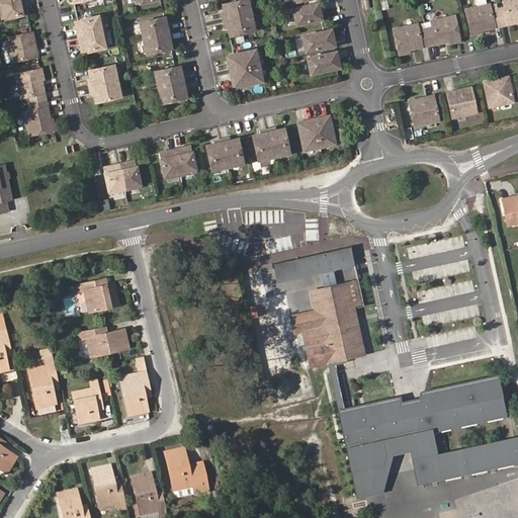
[(24,0),(12,0),(0,3),(4,18),(28,13),(24,0)]
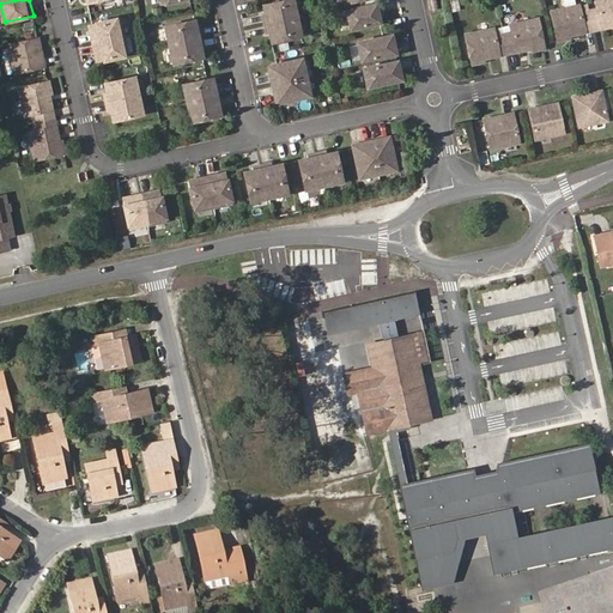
[(292,0),(284,0),(263,5),(265,14),(262,14),(265,24),(297,17),(292,0)]
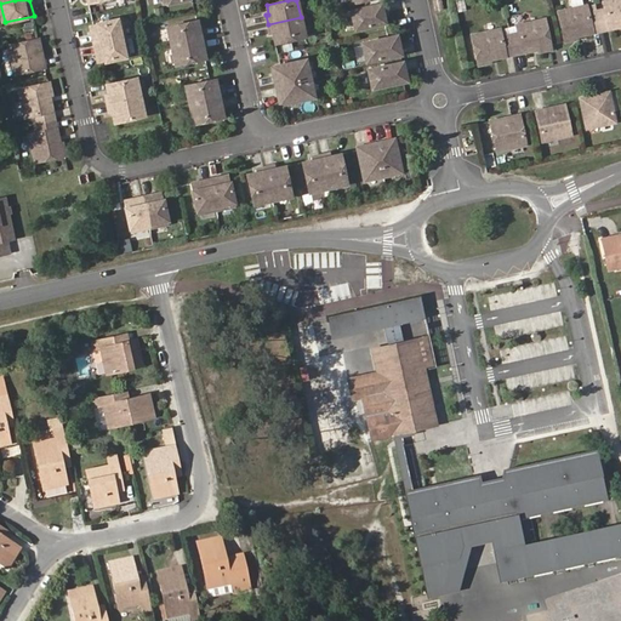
[(444,10),(440,0),(433,0),(436,12),(444,10)]
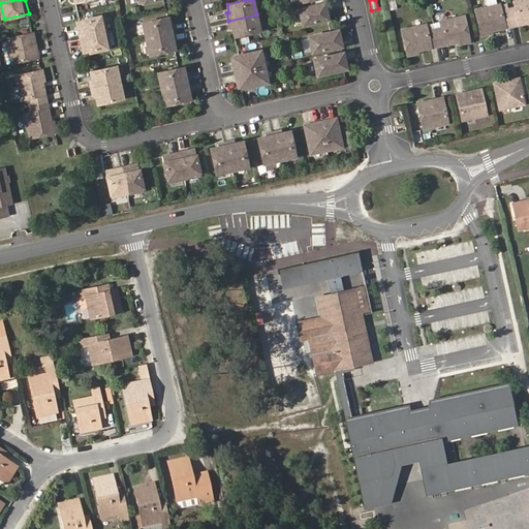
[(397,8),(395,0),(390,0),(386,0),(389,9),(397,8)]
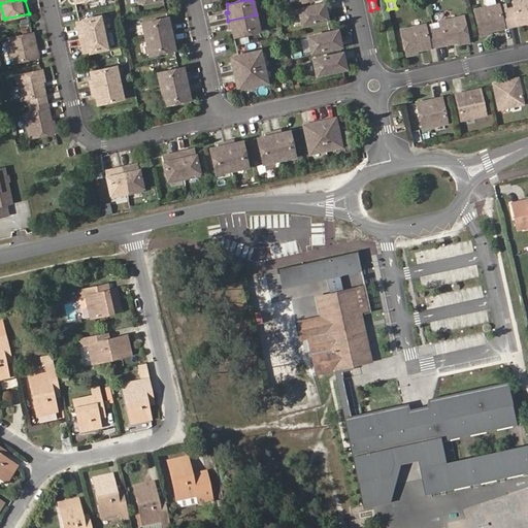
[(527,0),(518,0),(513,1),(515,7),(507,9),(510,26),(527,22),(527,0)]
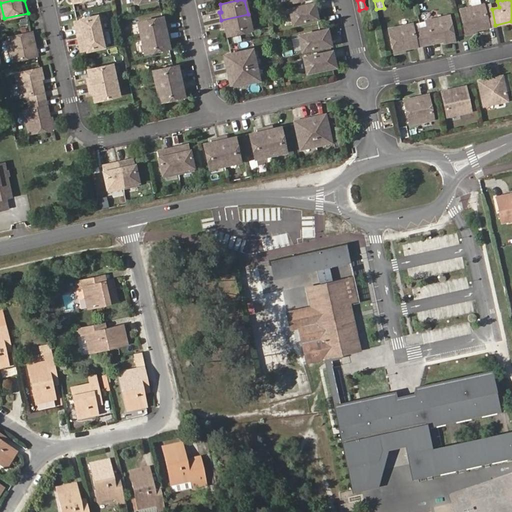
[(289,8),(293,24),(317,18),(315,11),(318,10),(316,2),(289,8)]
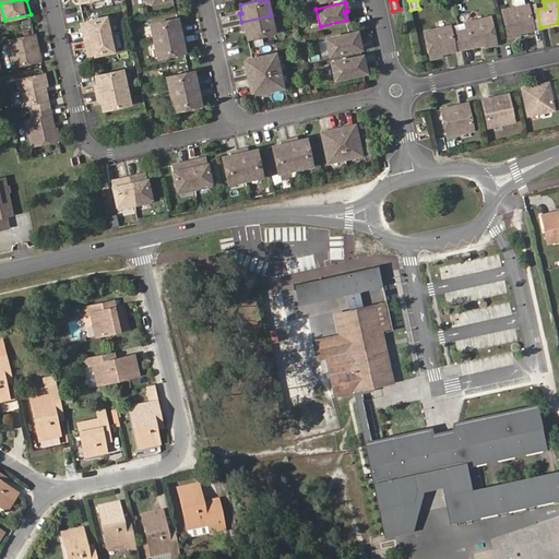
[(540,27),(537,10),(530,11),(527,4),(502,10),(509,37),(520,35),(519,32),(540,27)]
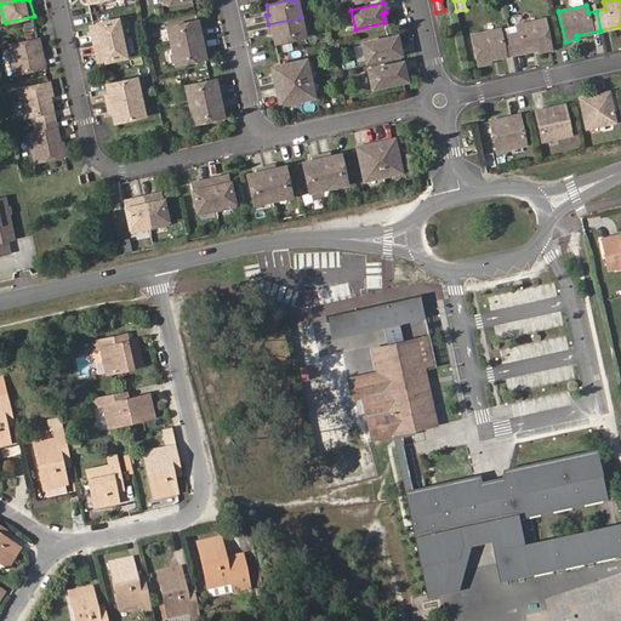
[(124,17),(90,26),(93,44),(129,36),(124,17)]
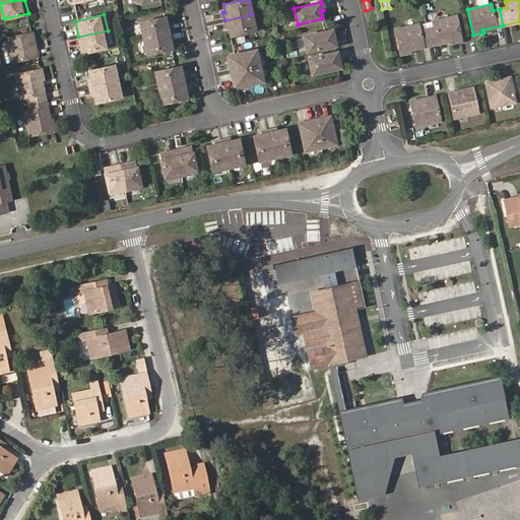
[(252,14),(224,20),(225,28),(229,27),(231,36),(255,30),(252,14)]
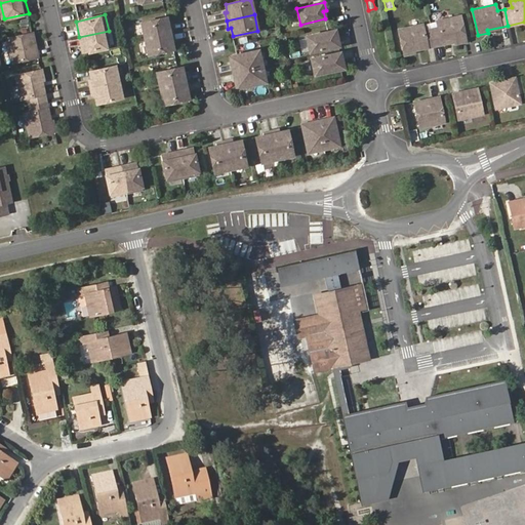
[(431,29),(435,46),(455,41),(455,43),(466,41),(460,16),(437,22),(438,28),(431,29)]
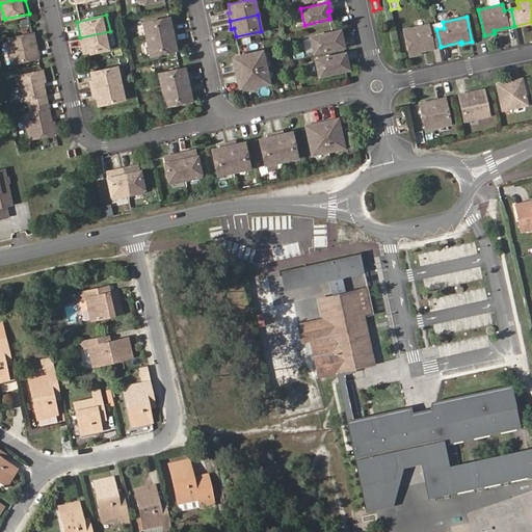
[(147,40),(175,33),(173,25),(170,25),(168,18),(142,23),(147,40)]
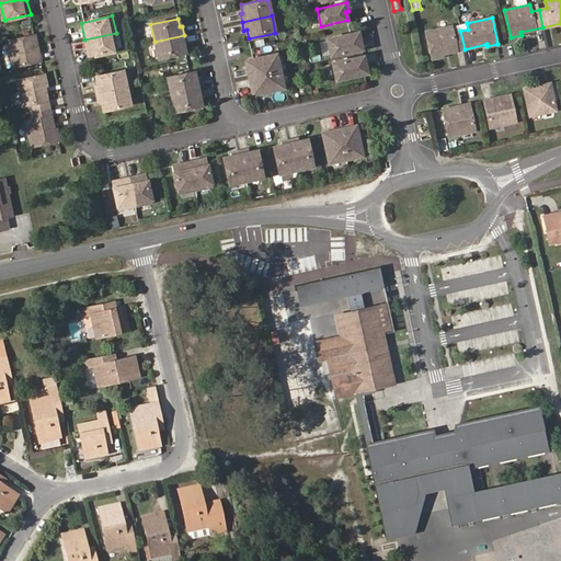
[(465,49),(460,31),(453,33),(451,26),(426,32),(432,58),(443,56),(443,54),(465,49)]
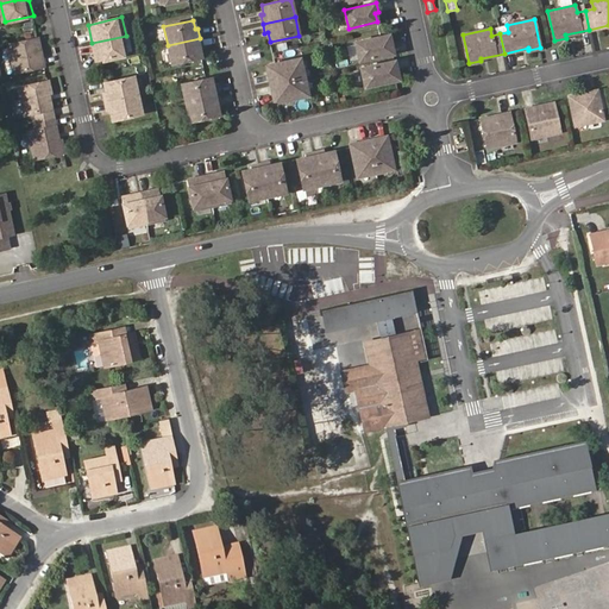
[(126,36),(92,43),(96,62),(130,54),(126,36)]
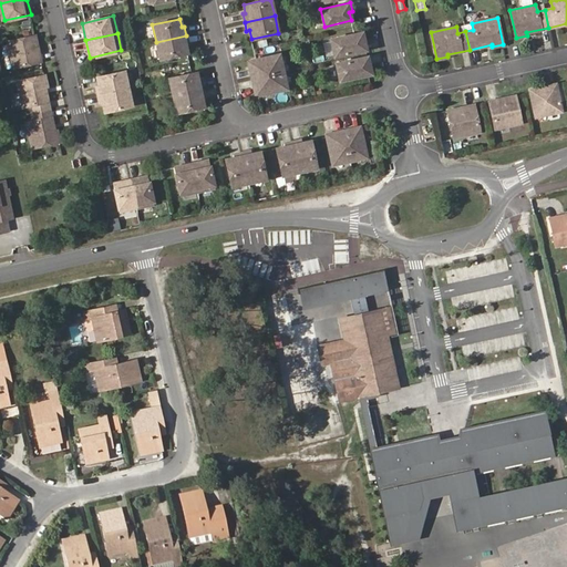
[(359,33),(330,39),(334,57),(366,50),(364,41),(361,41),(359,33)]
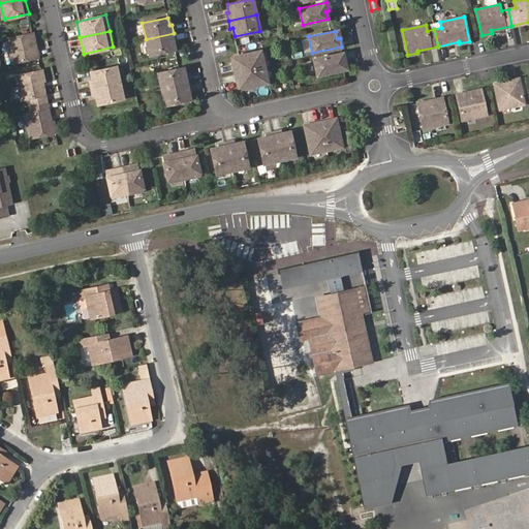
[(33,33),(8,38),(13,63),(38,58),(36,49),(34,50),(33,43),(35,43),(33,33)]
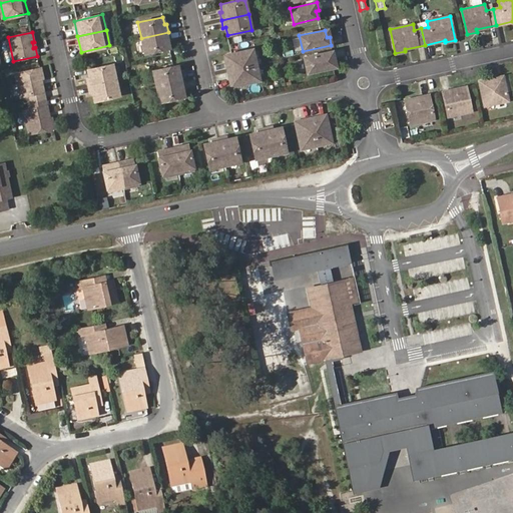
[(170,39),(168,32),(141,38),(144,53),(169,48),(167,40),(170,39)]
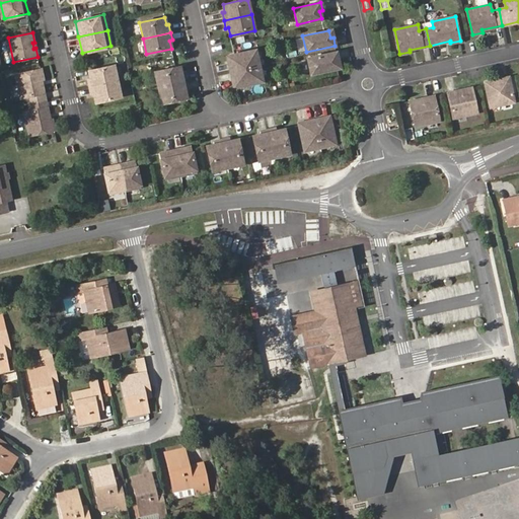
[(228,64),(230,71),(258,65),(255,50),(234,54),(229,55),(231,63),(228,64)]
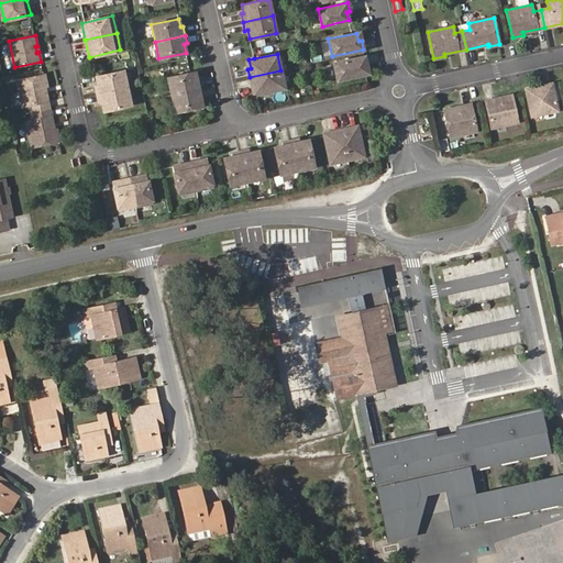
[(365,56),(333,63),(338,80),(366,74),(364,65),(366,65),(365,56)]
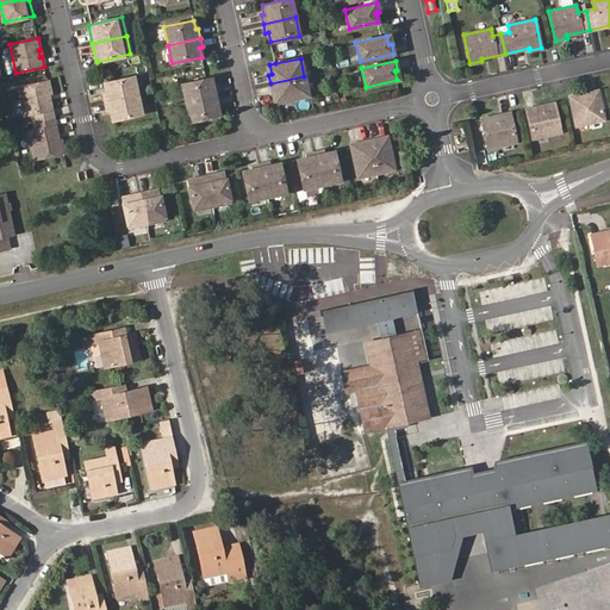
[(136,76),(104,82),(106,92),(103,93),(105,103),(139,94),(136,76)]
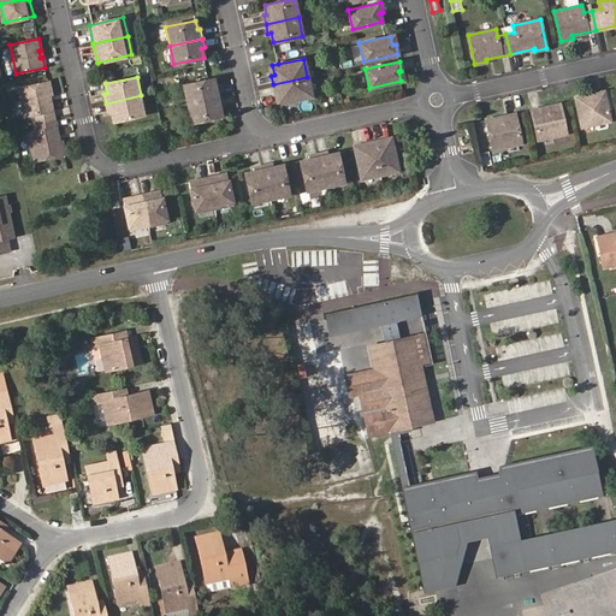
[(312,96),(307,77),(273,84),(276,94),(278,94),(280,102),(312,96)]
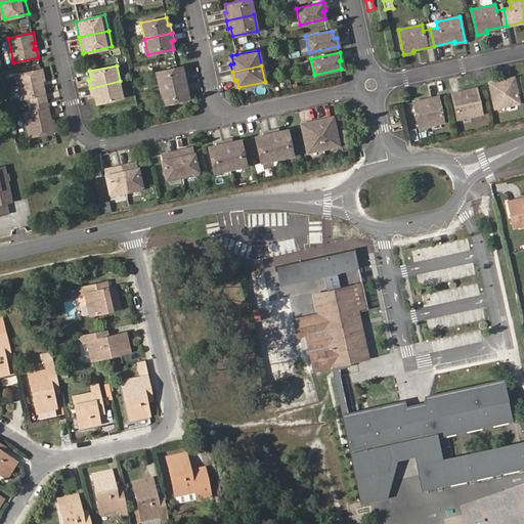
[(187,82),(185,74),(183,75),(181,67),(157,72),(160,88),(187,82)]
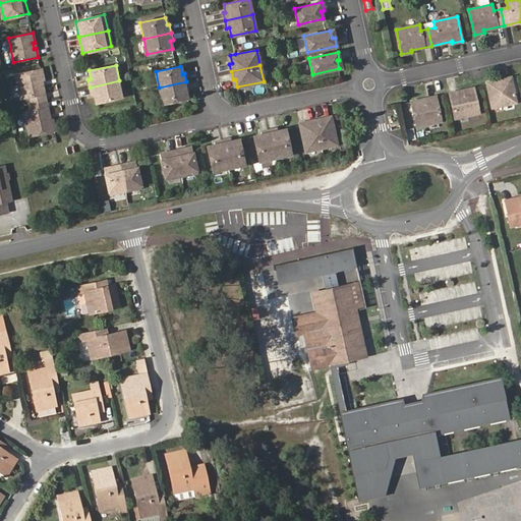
[(41,69),(16,74),(21,99),(27,97),(30,104),(46,100),(41,79),(44,79),(41,69)]
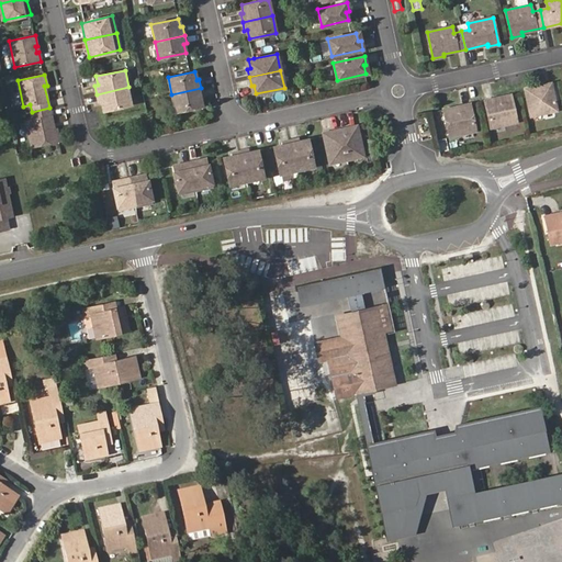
[(537,89),(536,87),(525,89),(526,91),(531,115),(557,110),(551,83),(542,86),(542,88),(537,89)]
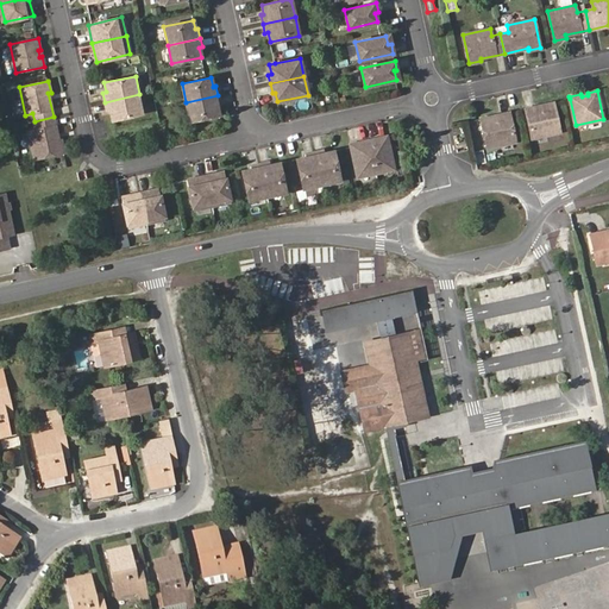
[(139,94),(105,102),(107,111),(110,111),(112,120),(144,113),(139,94)]
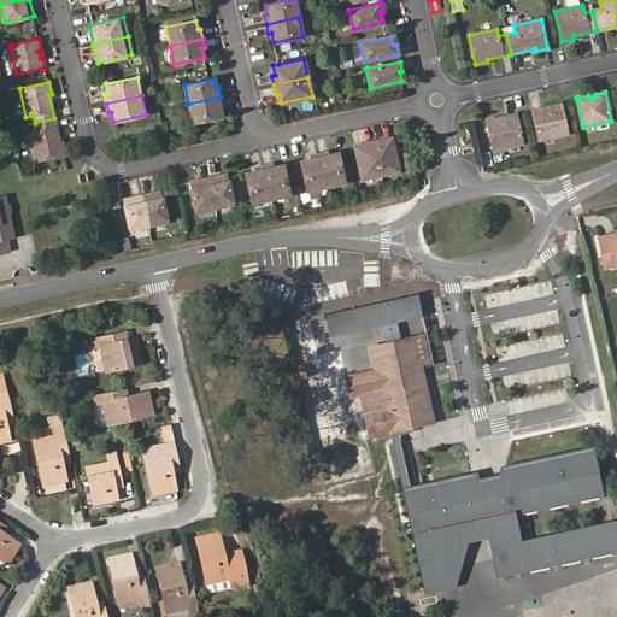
[(222,116),(219,106),(223,106),(221,97),(188,104),(192,123),(222,116)]
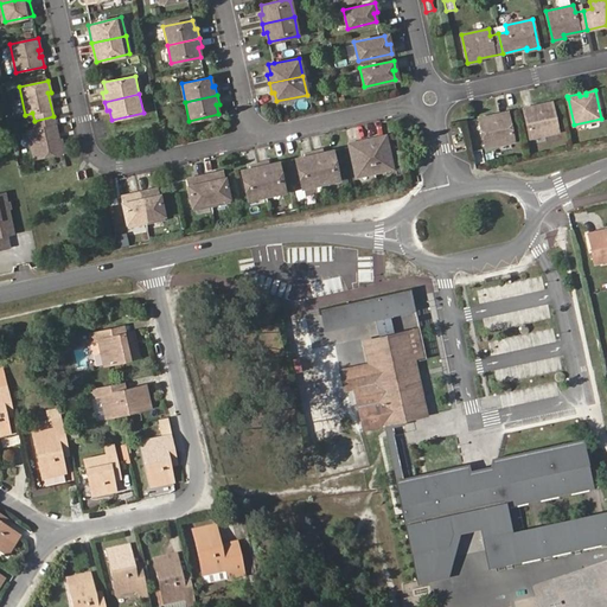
[(534,107),(524,109),(530,138),(558,132),(551,102),(540,106),(541,108),(534,109),(534,107)]
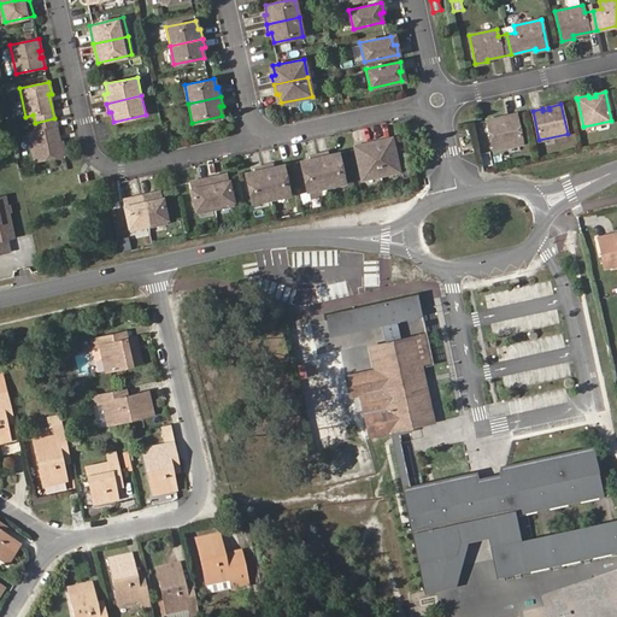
[(522,144),(516,115),(506,116),(506,118),(500,121),(500,117),(487,121),(494,150),(522,144)]
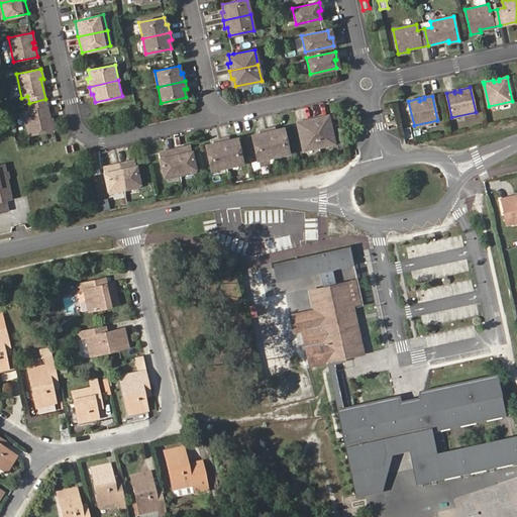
[(45,99),(29,103),(30,110),(24,111),(29,134),(55,129),(52,119),(49,119),(45,99)]
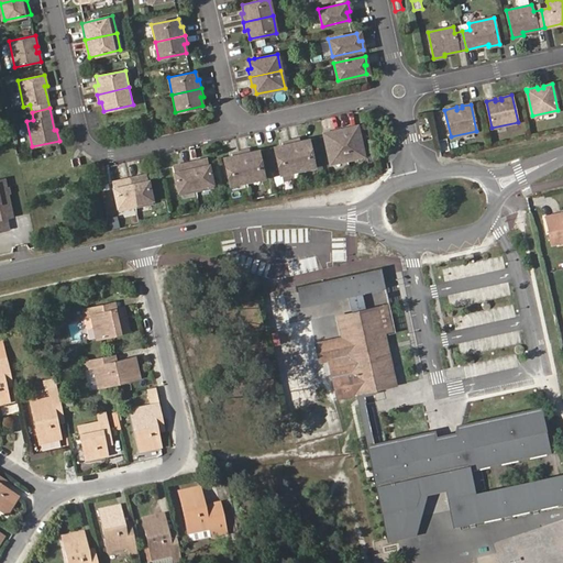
[(357,125),(341,130),(348,161),(364,156),(357,125)]
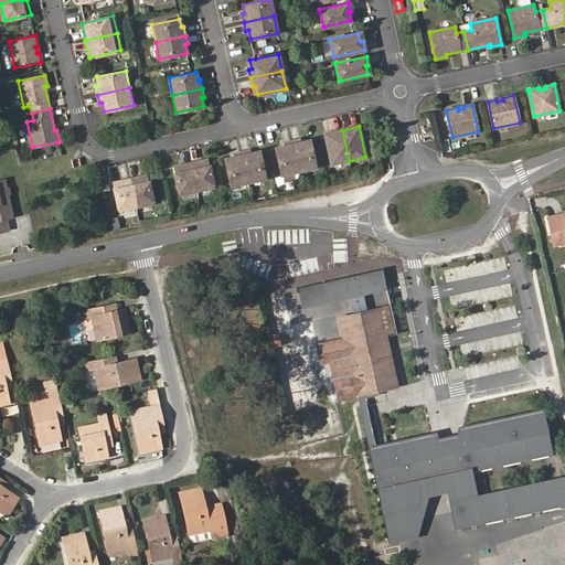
[(342,130),(324,134),(331,164),(349,161),(342,130)]
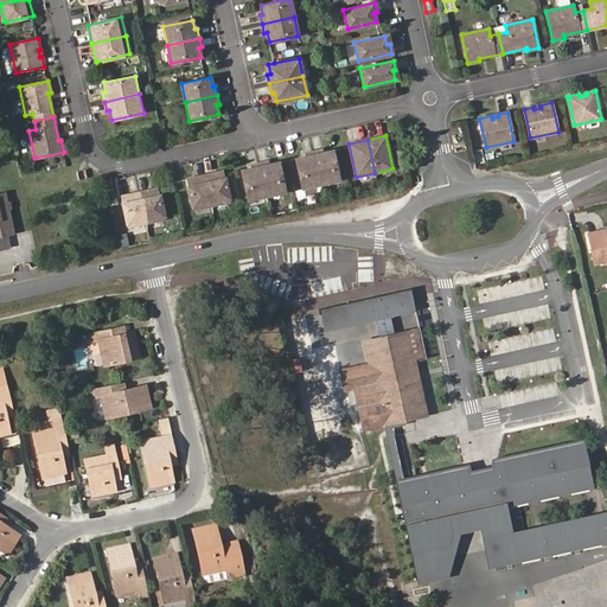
[(339,179),(332,151),(324,153),(323,149),(313,152),(320,184),(339,179)]
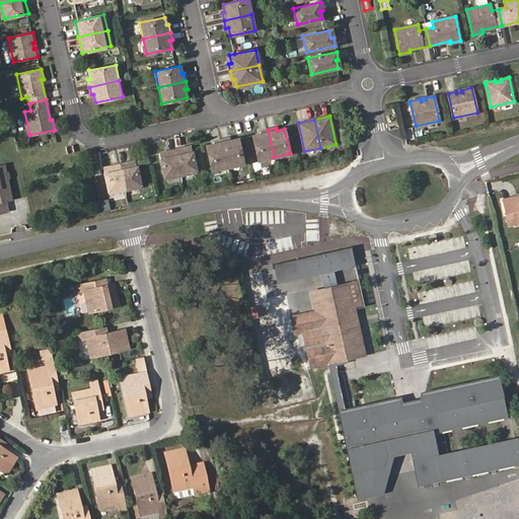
[(274,157),(268,130),(260,132),(261,134),(252,136),(258,160),(274,157)]
